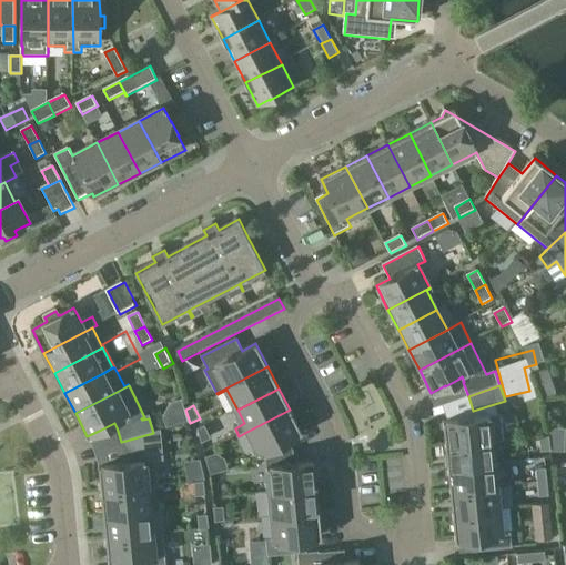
[(302,433),(290,410),(249,431),(261,454),(263,453),(266,460),(294,452),(289,440),(302,433)]
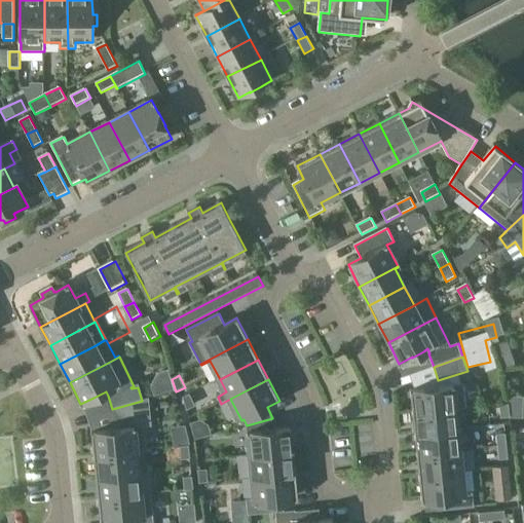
[(411,389),(413,413),(466,408),(464,384),(411,389)]
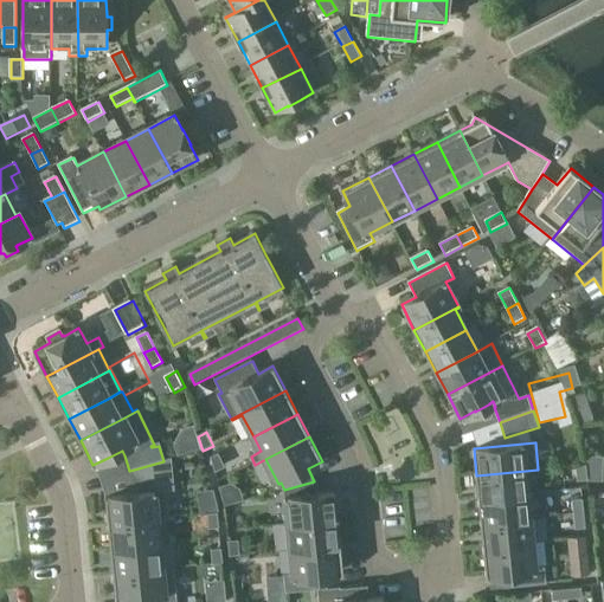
[(211,458),(216,473),(226,467),(219,454),(211,458)]
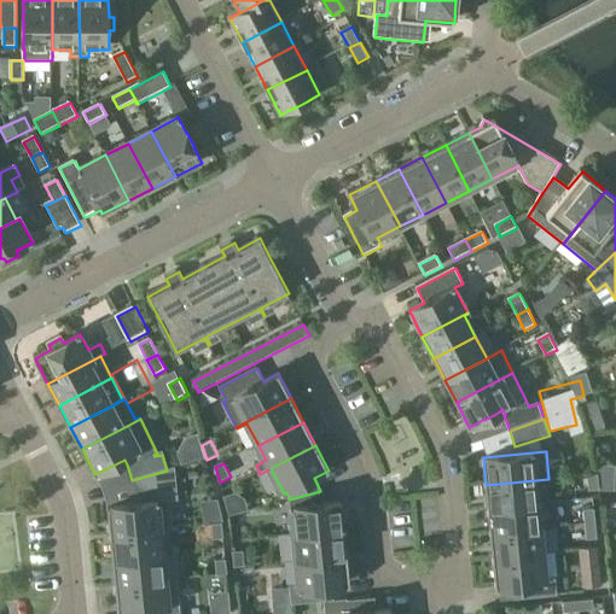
[(108,507),(110,534),(173,528),(170,502),(179,501),(175,467),(167,471),(137,479),(132,480),(139,503),(125,504),(125,506),(108,507)]
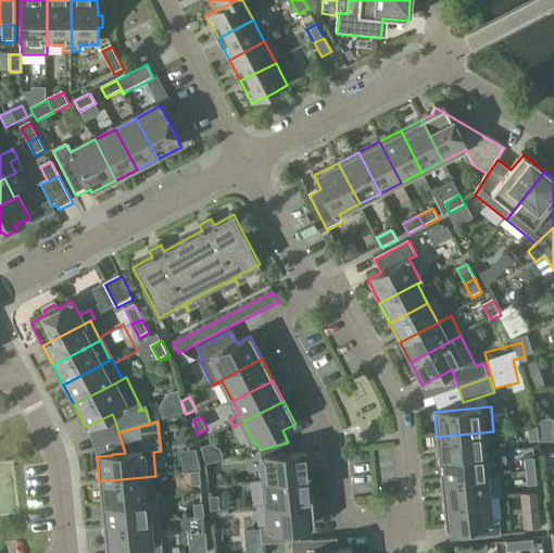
[(529,429),(530,442),(540,441),(538,428),(529,429)]
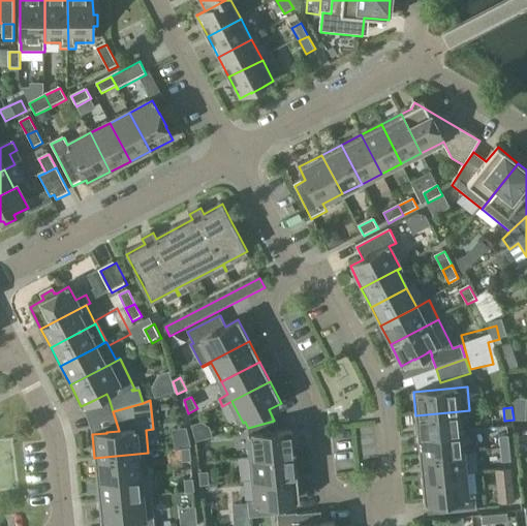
[(415,415),(417,437),(461,433),(459,413),(469,412),(469,410),(415,415)]
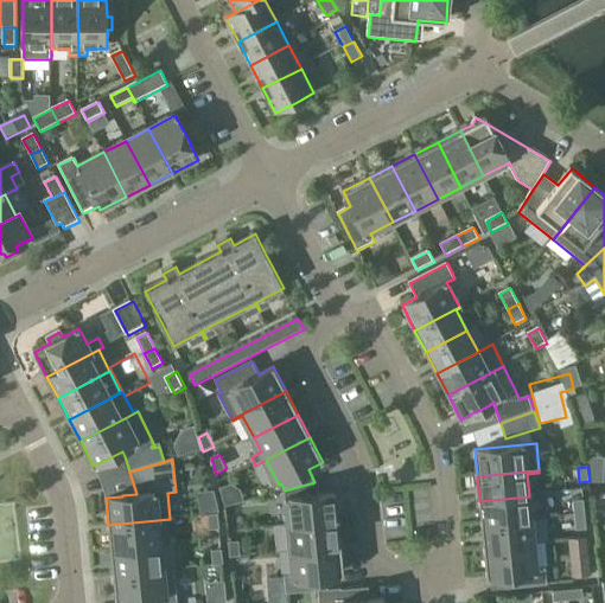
[(314,482),(285,491),(288,526),(338,521),(336,494),(319,495),(319,494),(316,495),(314,482)]
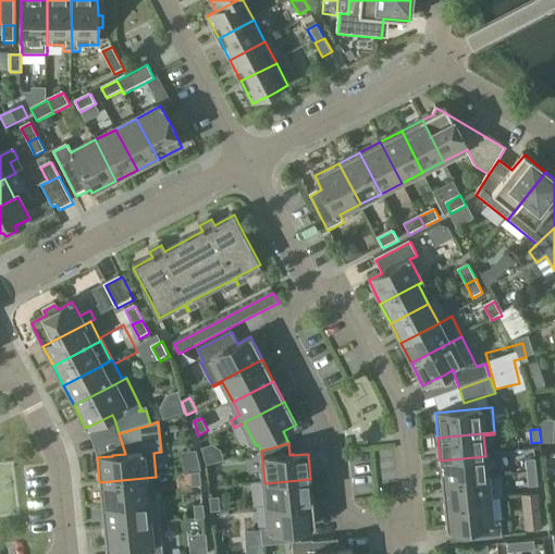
[(440,460),(442,483),(488,478),(485,456),(440,460)]
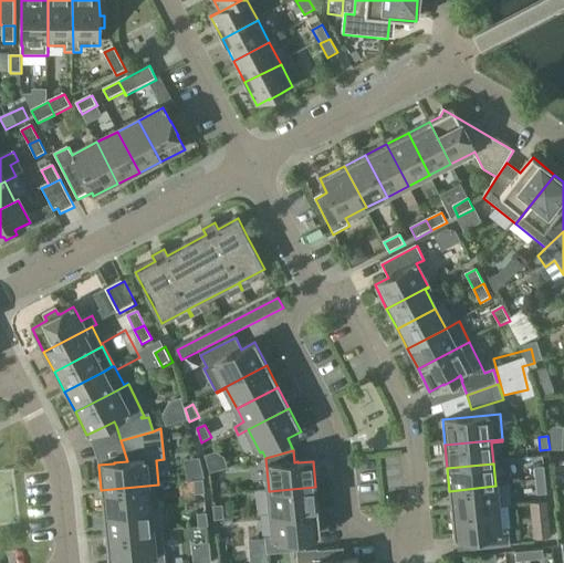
[(535,468),(536,482),(546,481),(544,467),(535,468)]
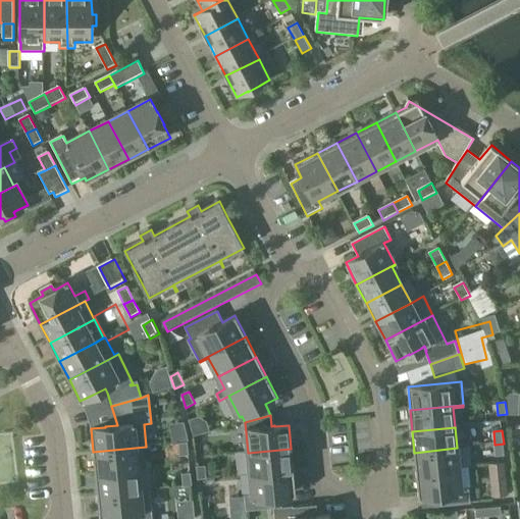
[(188,443),(179,444),(180,457),(190,456),(188,443)]
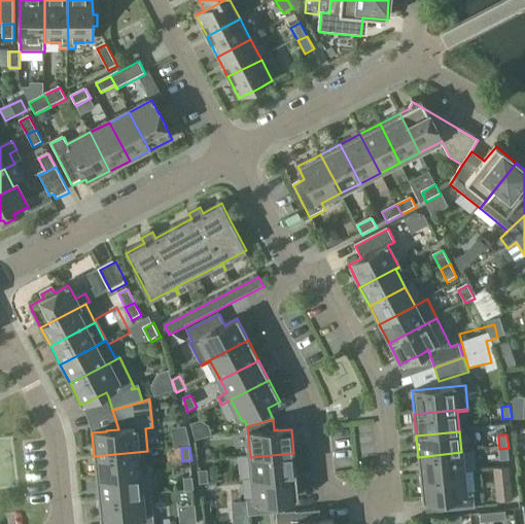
[(509,448),(499,449),(500,461),(510,460),(509,448)]
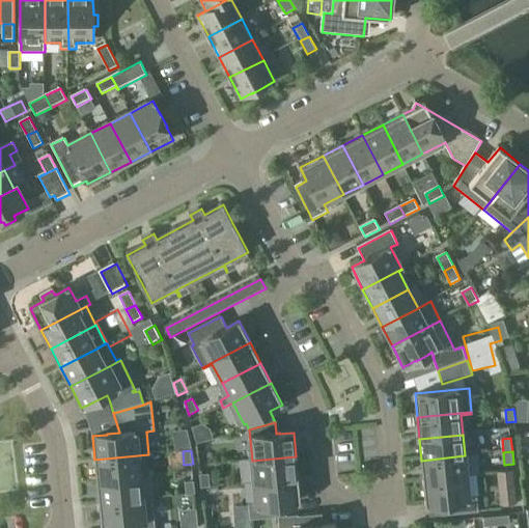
[(148,454),(94,460),(98,482),(141,478),(139,456),(148,455),(148,454)]
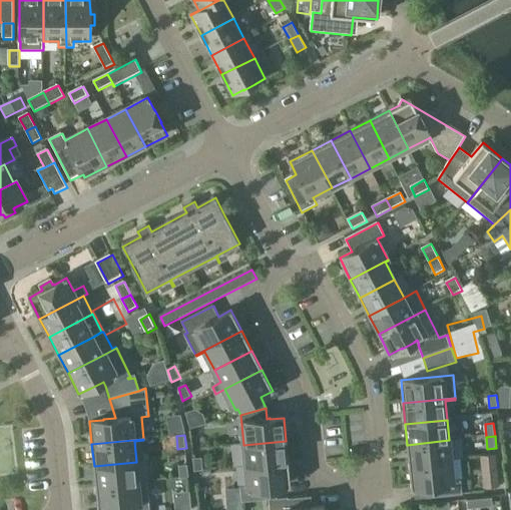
[(407,445),(409,465),(451,461),(449,440),(407,445)]
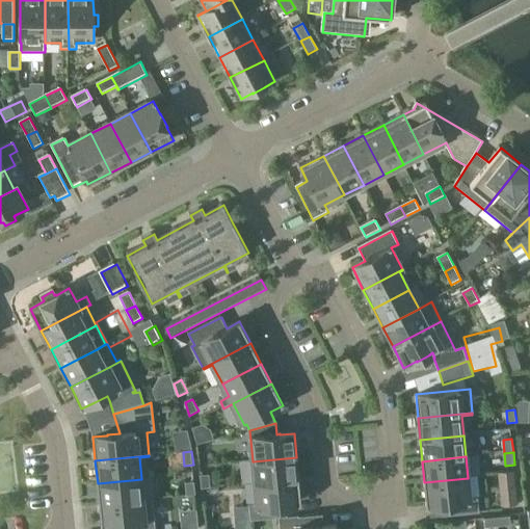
[(296,457),(253,461),(255,484),(298,480),(296,457)]
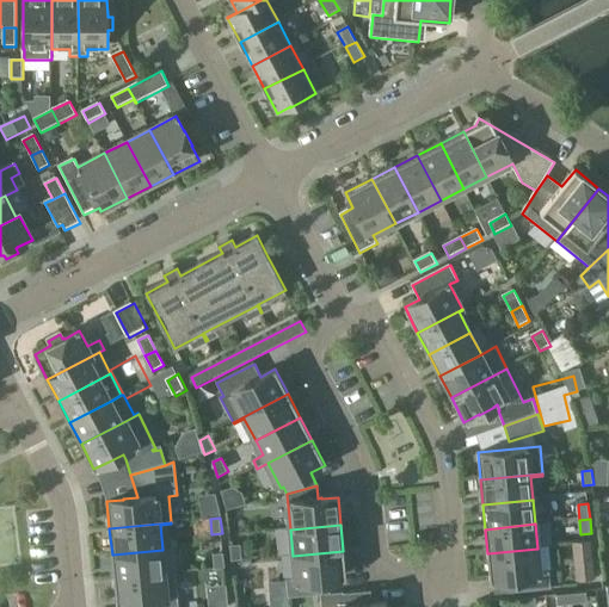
[(574,545),(576,568),(594,567),(591,544),(574,545)]
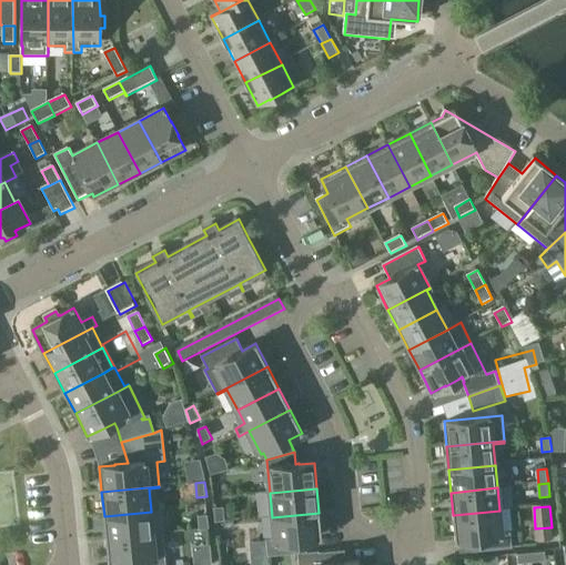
[(214,508),(215,523),(225,522),(224,507),(214,508)]
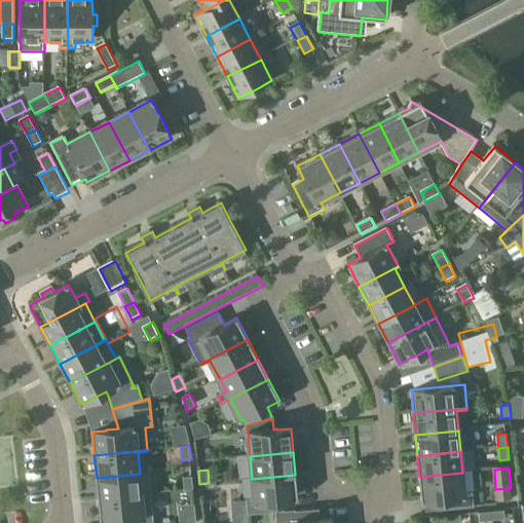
[(419,477),(421,500),(436,499),(438,512),(475,508),(473,492),(464,493),(462,473),(419,477)]
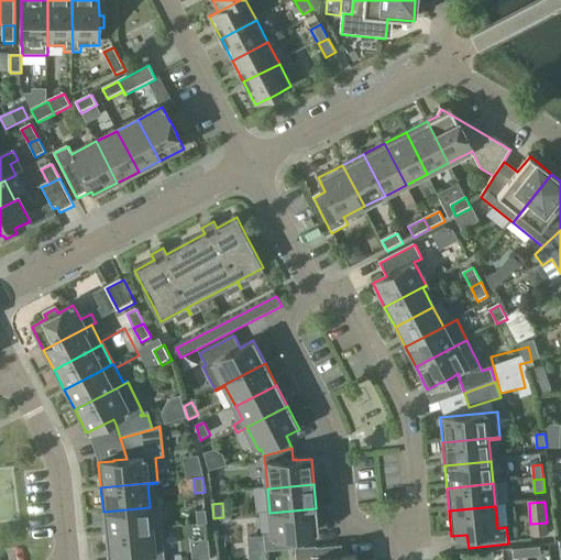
[(150,507),(103,512),(106,536),(163,529),(162,529),(152,529),(150,507)]
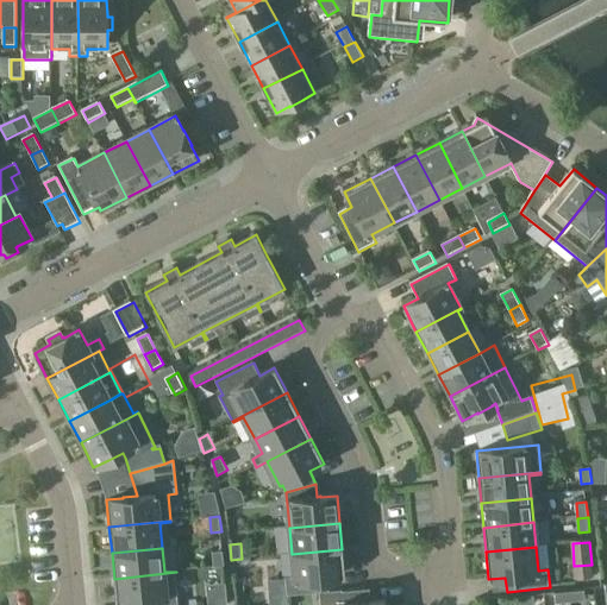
[(345,577),(342,549),(292,554),(294,578),(286,579),(288,597),(323,593),(330,592),(329,578),(345,577)]
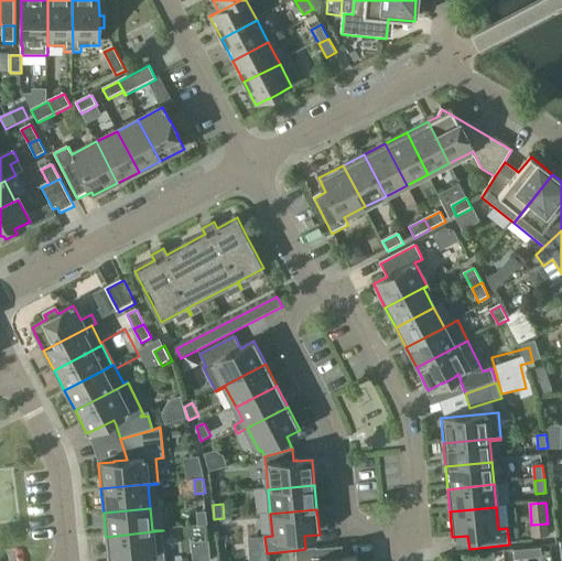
[(206,513),(197,513),(198,527),(208,526),(206,513)]
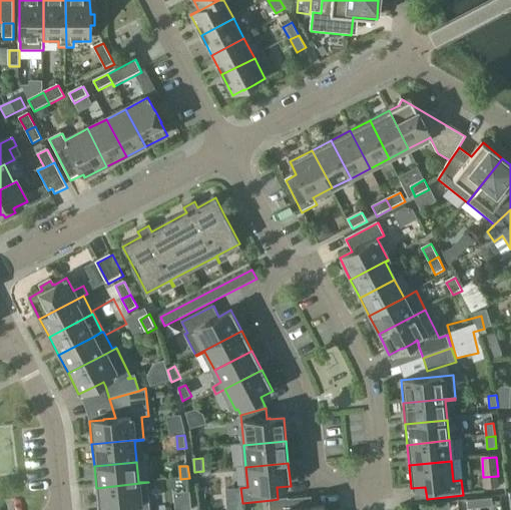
[(150,509),(148,482),(96,488),(98,509),(150,509)]
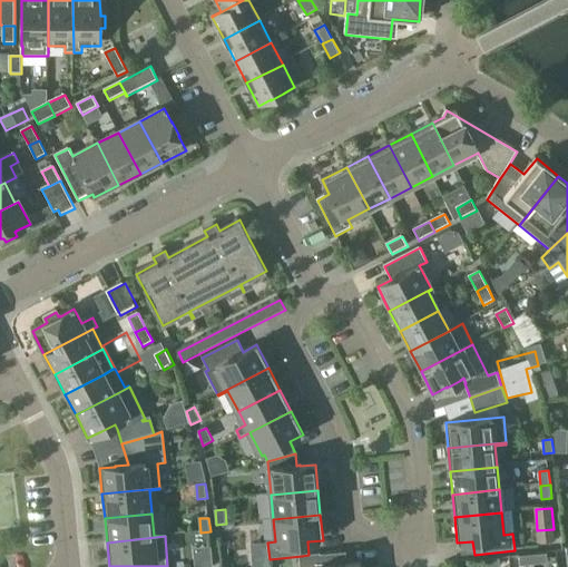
[(322,554),(309,555),(302,556),(303,566),(361,566),(361,564),(348,565),(346,553),(322,555),(322,554)]
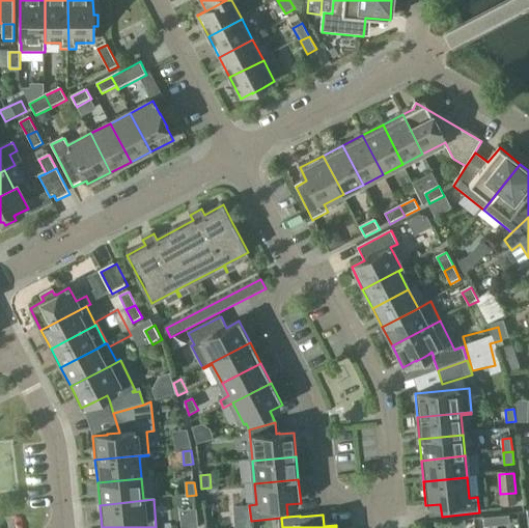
[(497,518),(498,526),(510,525),(509,516),(497,518)]
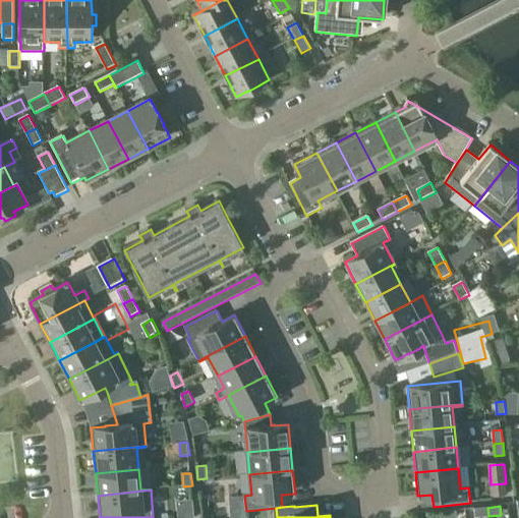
[(474,509),(475,517),(482,517),(488,516),(487,508),(474,509)]
